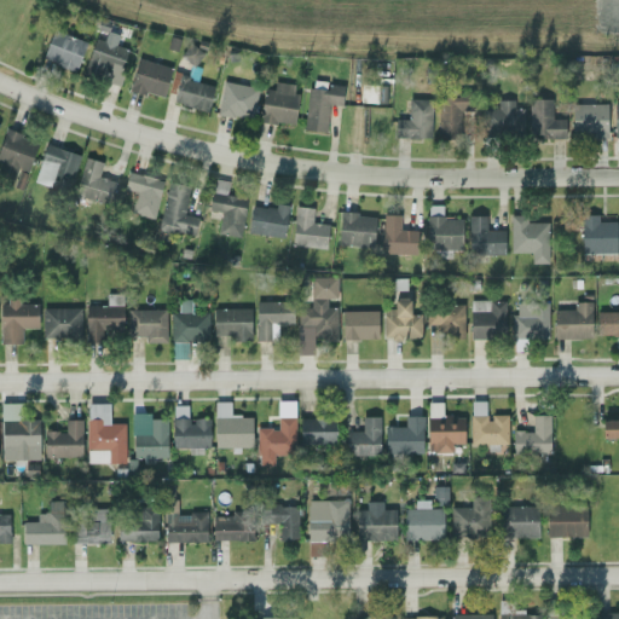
[(86,42),(53,28),(41,58),(74,71),(86,42)]
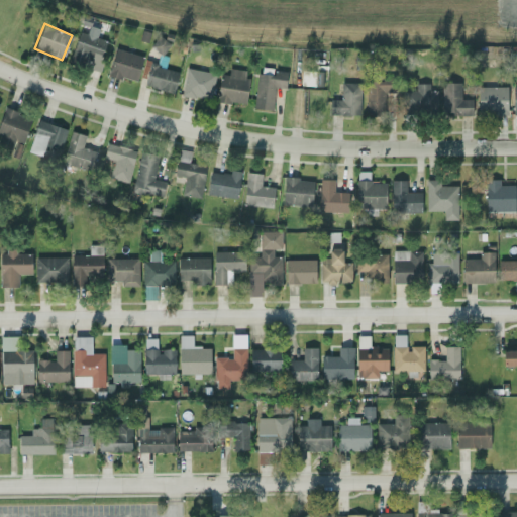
[(79,31),(69,63),(98,71),(107,40),(96,37),(99,28),(89,25),(86,33),(79,31)]
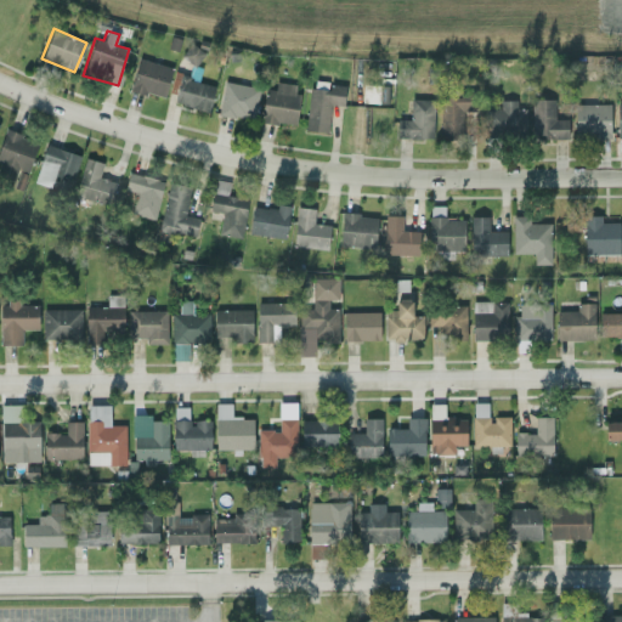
[(201,50),(188,45),(184,60),(194,64),(201,50)]
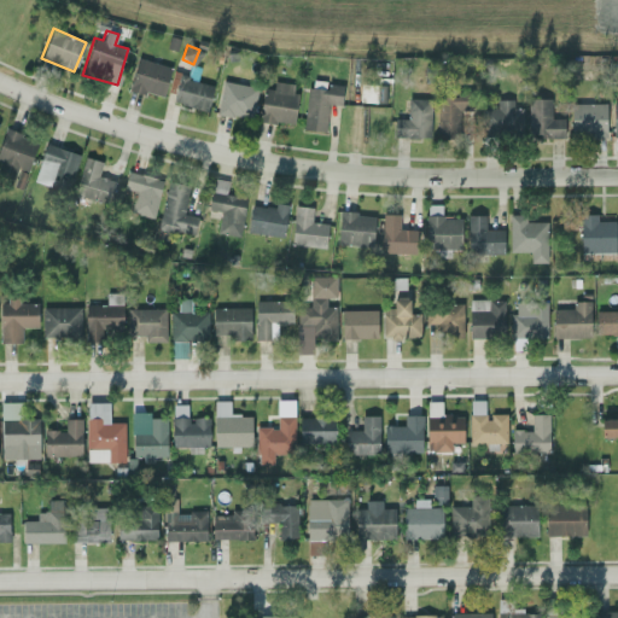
[(163,98),(170,66),(136,58),(128,89),(163,98)]
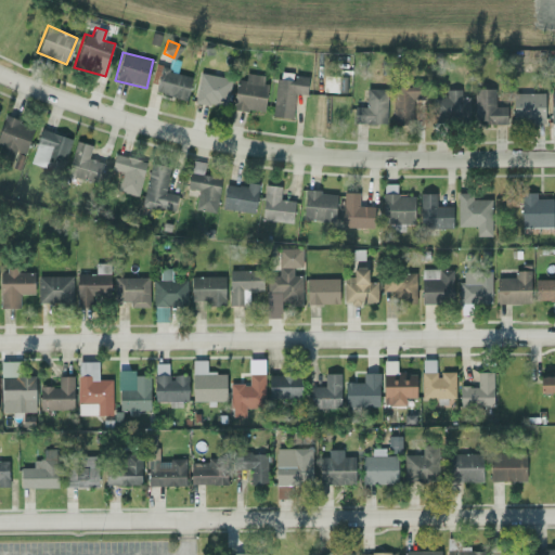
[(185,100),(192,76),(160,68),(155,91),(185,100)]
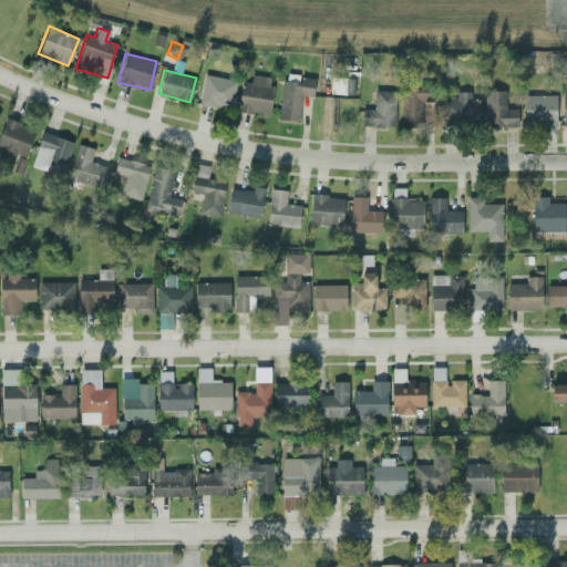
[(197,103),(230,110),(236,80),(204,73),(197,103)]
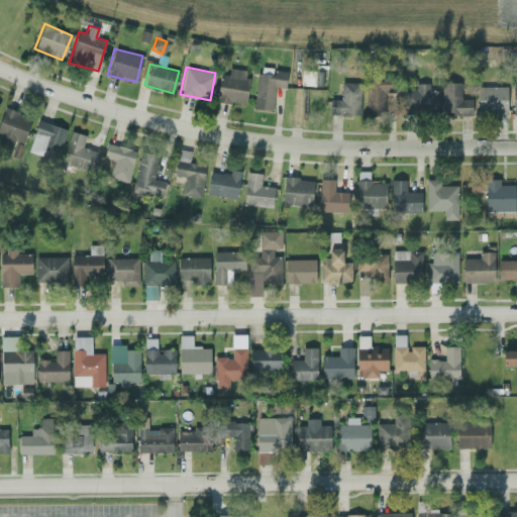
[(249,71),(228,67),(227,75),(220,74),(216,100),(243,105),(249,71)]
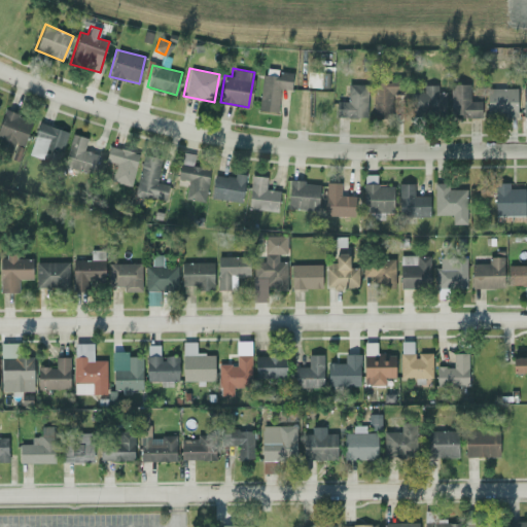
[(279,89),(290,90),(292,72),(262,69),(258,110),(277,112),(279,89)]
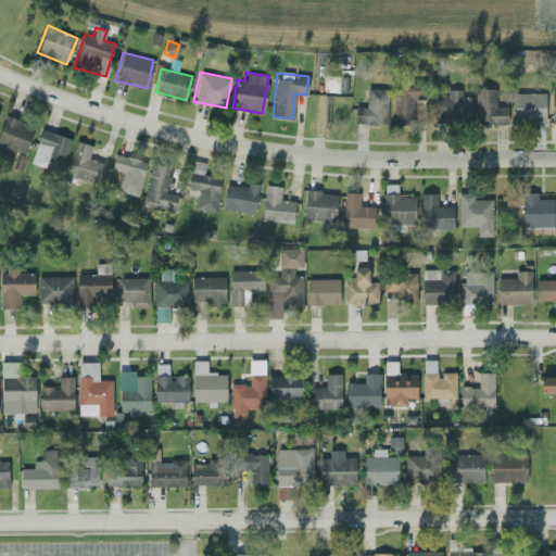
[(414,100),(425,100),(425,87),(393,86),(392,123),(413,123),(414,100)]
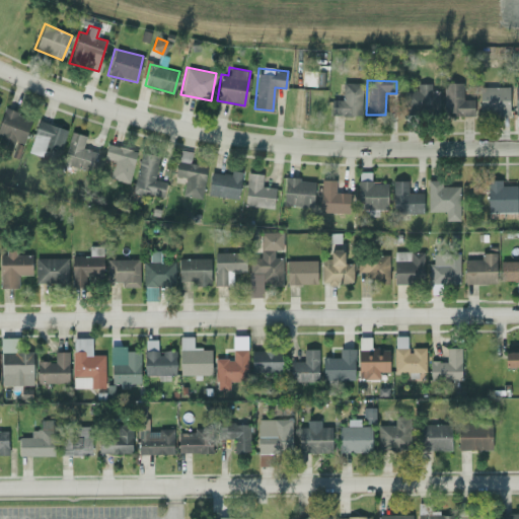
[(330,115),(361,116),(362,83),(342,82),(342,99),(330,99),(330,115)]
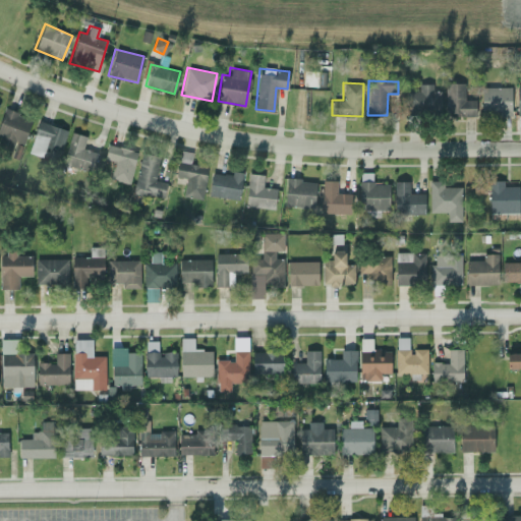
[(432,83),(418,83),(418,91),(407,91),(407,114),(438,114),(439,93),(432,93),(432,83)]
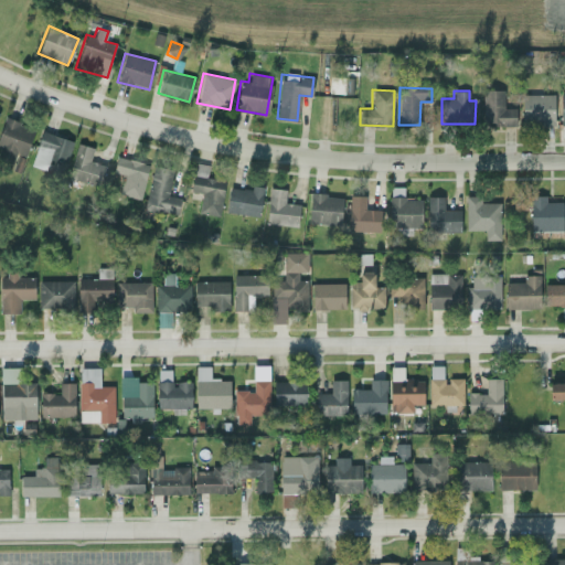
[(503,91),(482,91),(482,126),(515,126),(515,108),(503,108),(503,91)]
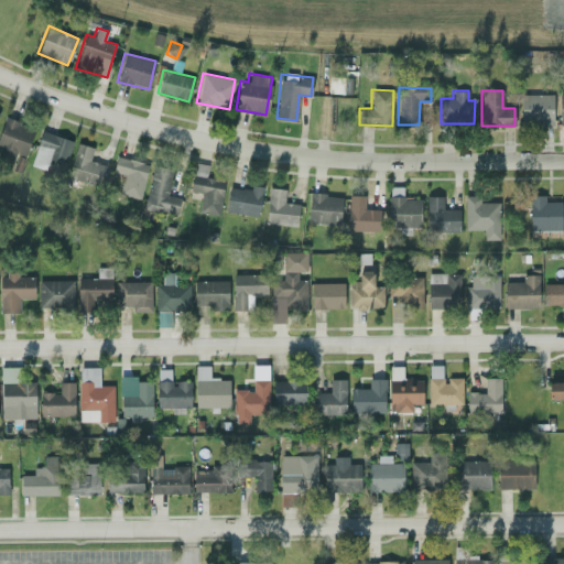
[(553,95),(520,94),(520,121),(552,122),(553,95)]
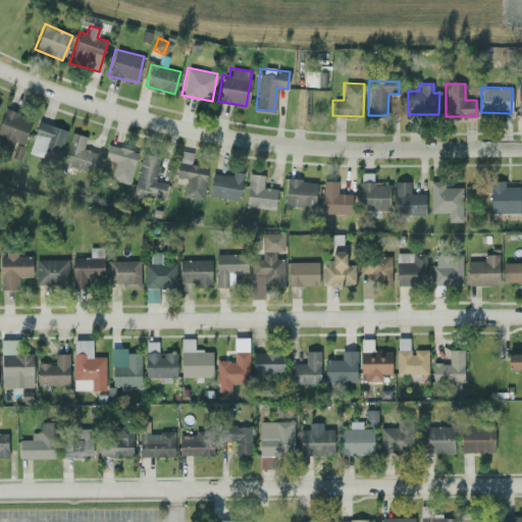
[(18,112),(3,108),(0,119),(0,136),(1,137),(0,141),(0,149),(11,152),(13,144),(23,147),(31,119),(17,116),(18,112)]
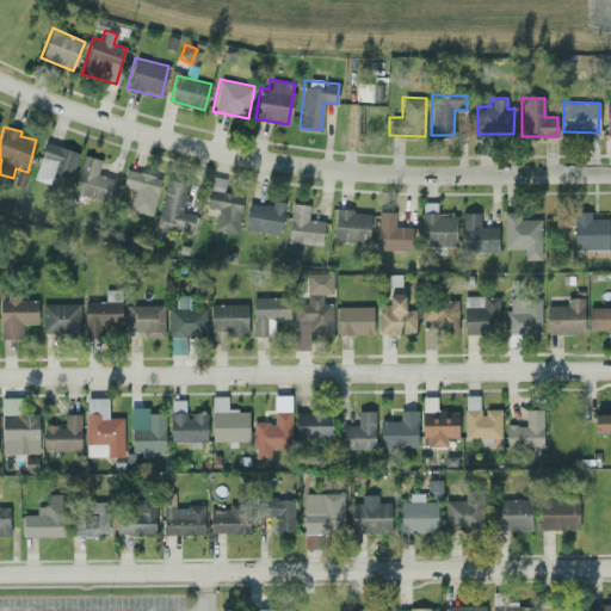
[(76,149),(42,143),(35,180),(69,187),(76,149)]
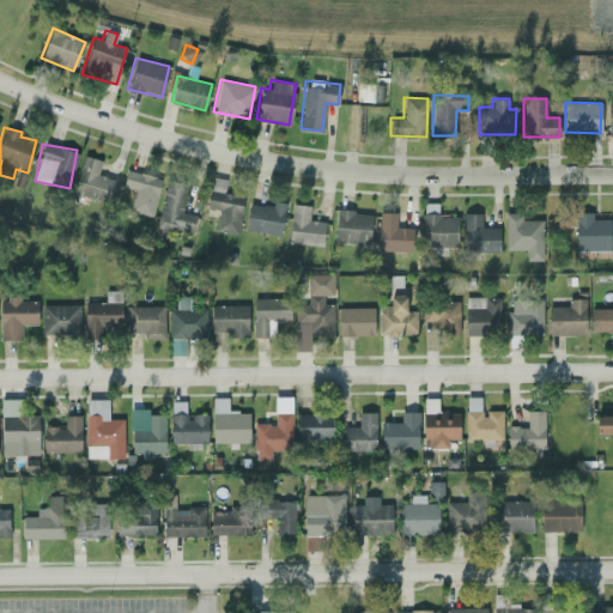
[(97,174),(101,161),(83,156),(73,193),(108,201),(114,178),(97,174)]
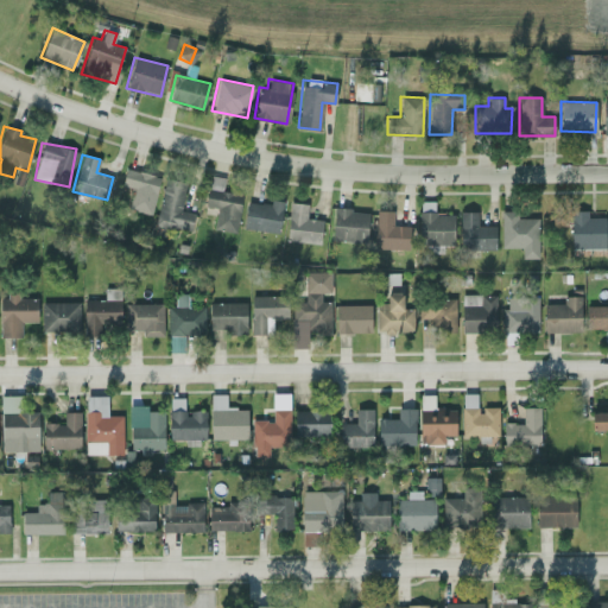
[(158,175),(125,170),(121,187),(132,188),(130,210),(153,214),(158,175)]
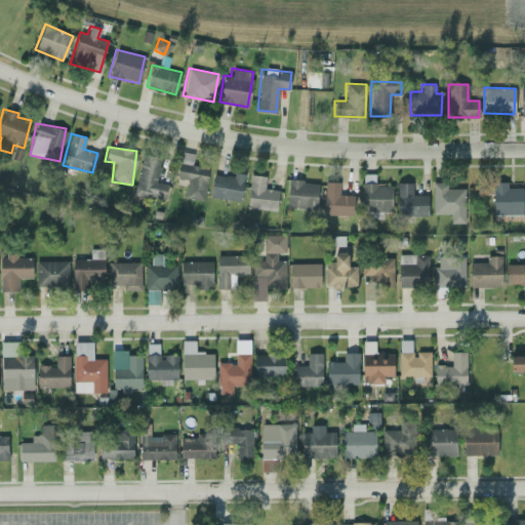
[(133,195),(164,200),(167,184),(156,182),(161,158),(142,155),(133,195)]
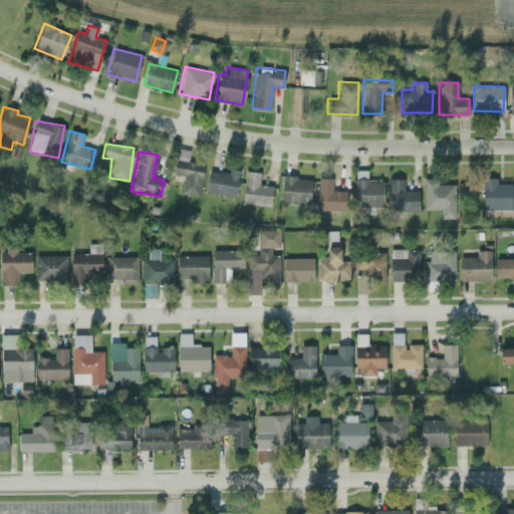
[(205,164),(175,159),(172,177),(183,179),(181,194),(199,197),(205,164)]
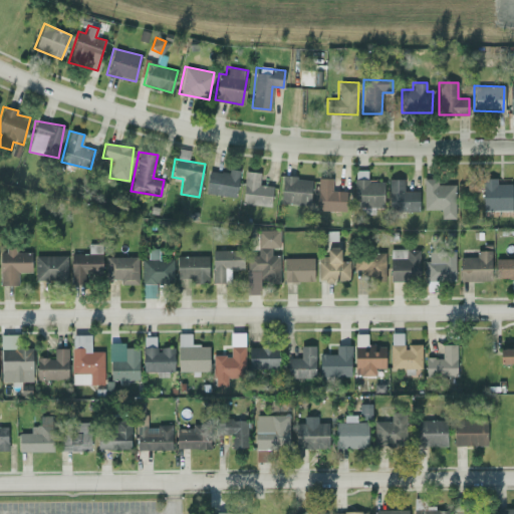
[(205,193),(235,198),(240,170),(229,168),(228,173),(209,170),(205,193)]
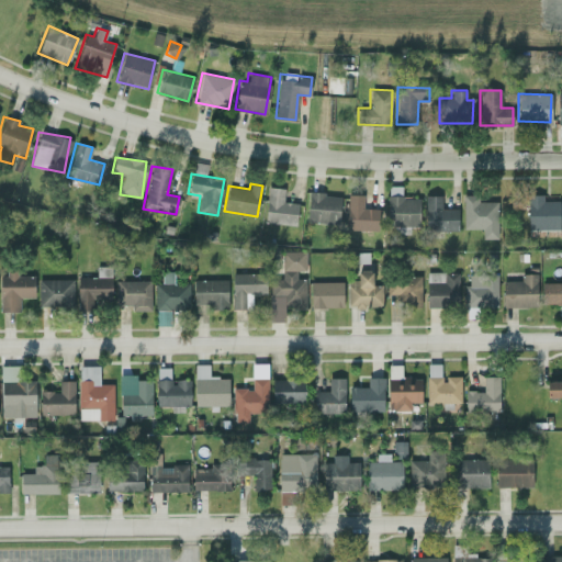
[(294,226),(298,203),(282,201),(284,189),(268,187),(262,222),(294,226)]
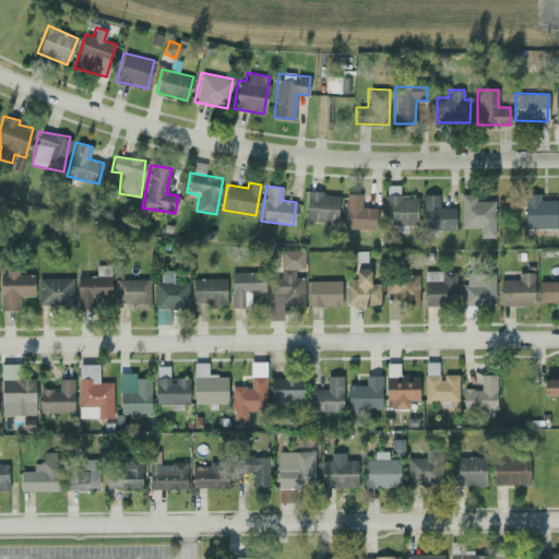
[(337,222),(337,193),(306,192),(305,222),(337,222)]
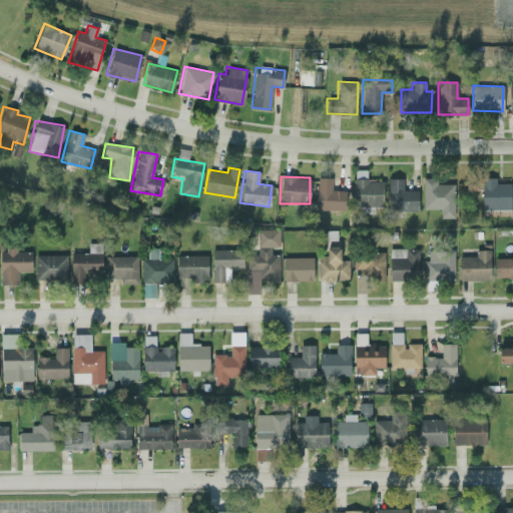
[(346,190),(332,190),(332,177),(317,177),(316,209),(345,210),(346,190)]
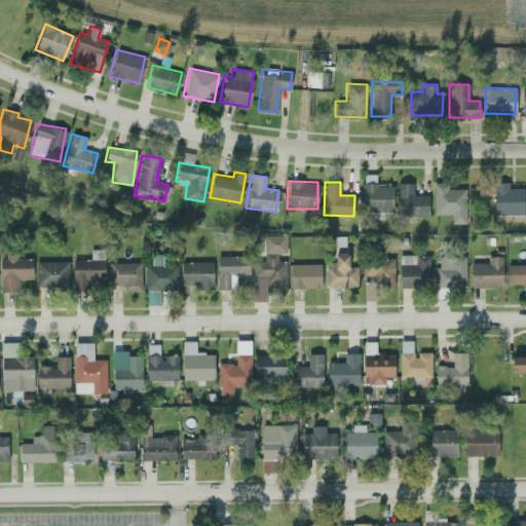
[(494,216),(523,215),(523,205),(525,204),(525,188),(509,189),(509,182),(493,182),(494,216)]
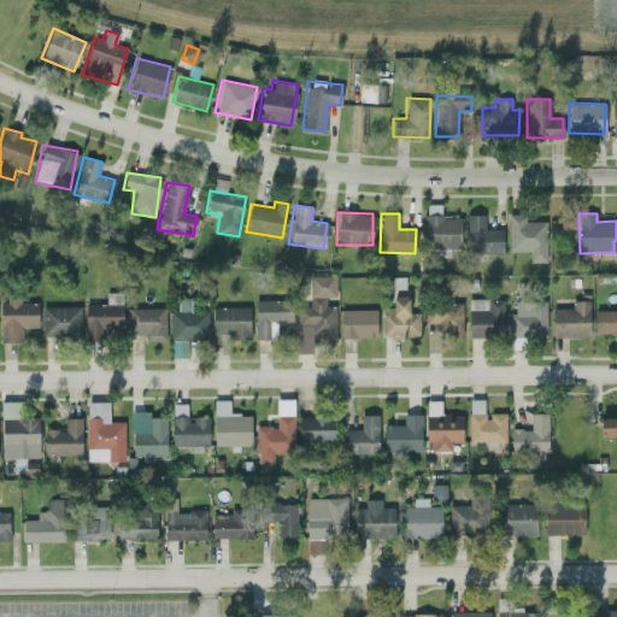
[(465,253),(503,253),(503,229),(485,229),(485,215),(466,215),(465,253)]
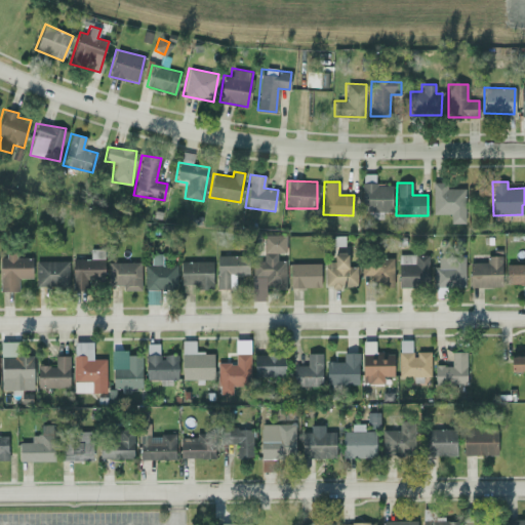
[(446,189),(446,183),(432,183),(433,214),(450,213),(450,223),(465,223),(465,188),(446,189)]
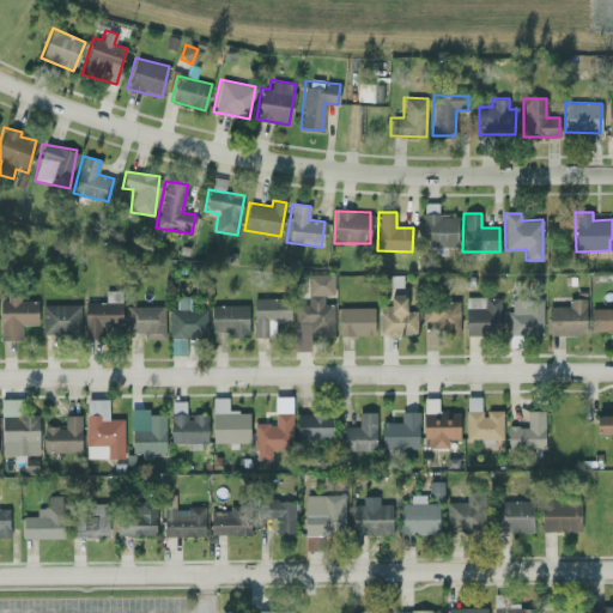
[(447,255),(447,248),(456,247),(456,214),(423,216),(424,255),(447,255)]
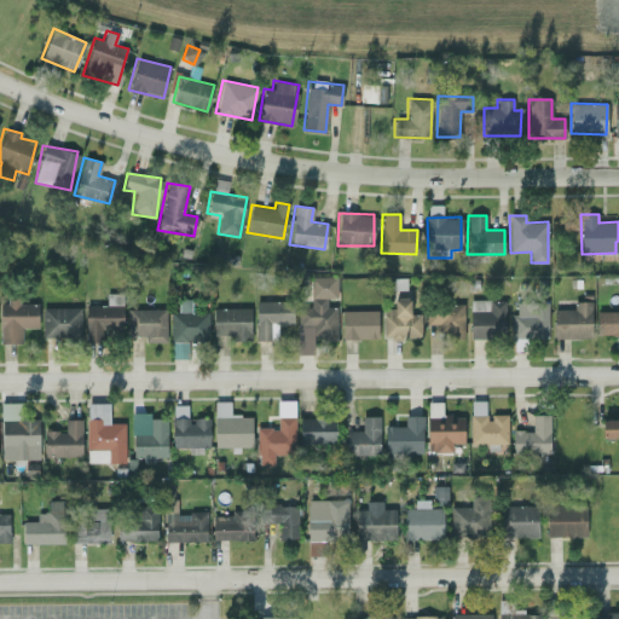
[(336,337),(336,307),(327,307),(327,299),(336,299),(336,277),(311,276),(310,307),(298,307),(298,327),(310,328),(310,336),(336,337)]
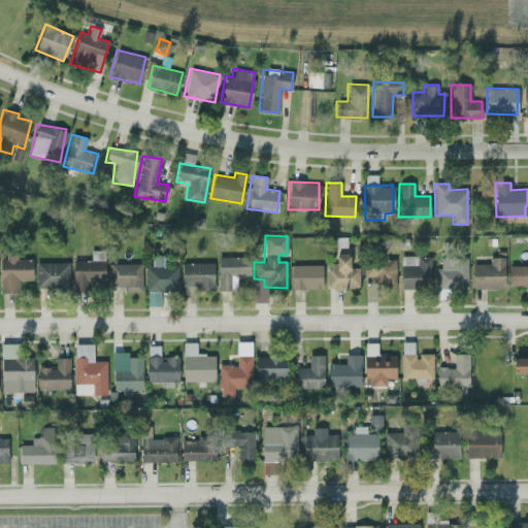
[(527,238),(527,265),(508,265),(508,286),(527,286),(527,238)]
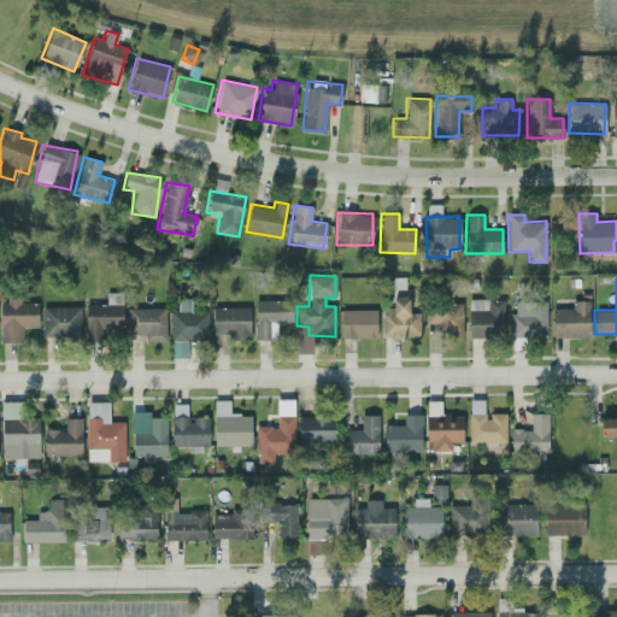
[(121,293),(105,293),(105,304),(84,304),(84,341),(101,341),(101,329),(122,329),(121,293)]
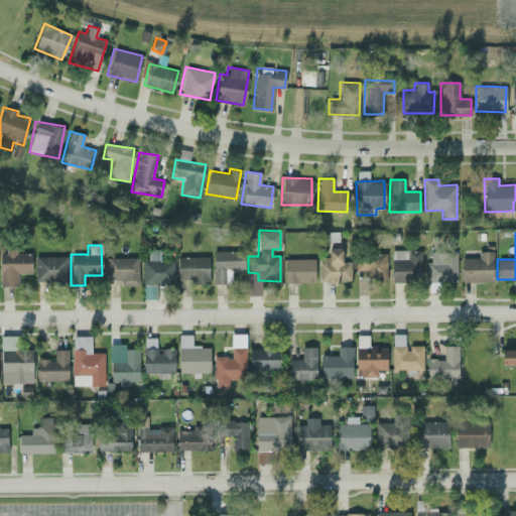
[(351,262),(342,261),(342,248),(329,247),(328,257),(318,257),(318,281),(350,282),(351,262)]
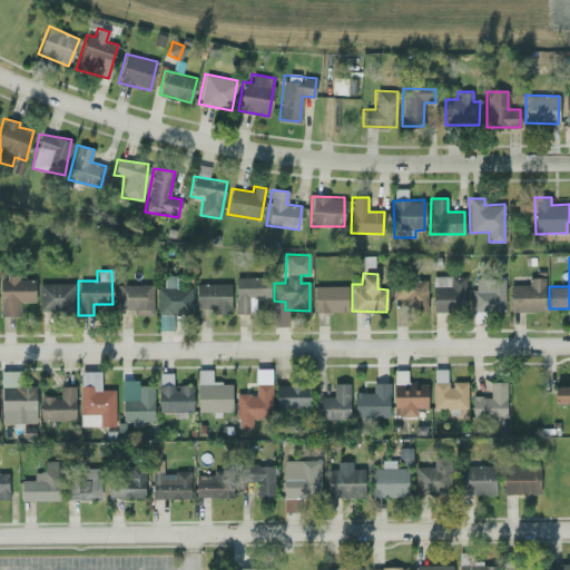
[(157,314),(192,313),(192,287),(176,287),(175,275),(163,275),(164,287),(156,287),(157,314)]
